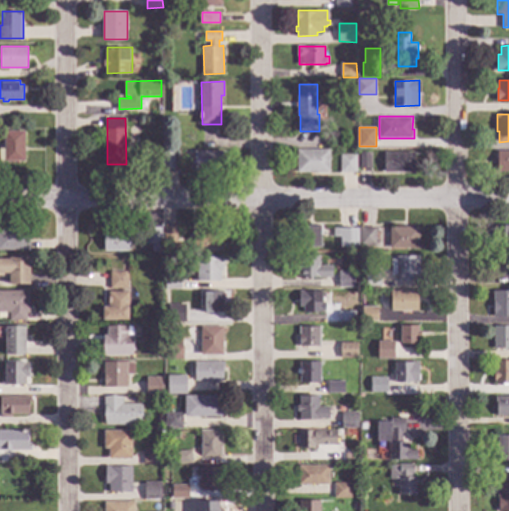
[(26,160),(6,161),(6,158),(0,158),(0,148),(5,148),(5,131),(25,130),(26,160)]
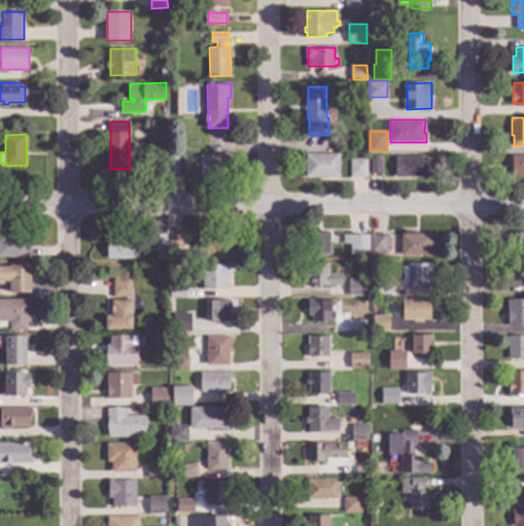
[(341,176),(307,176),(307,153),(341,153),(341,176)]
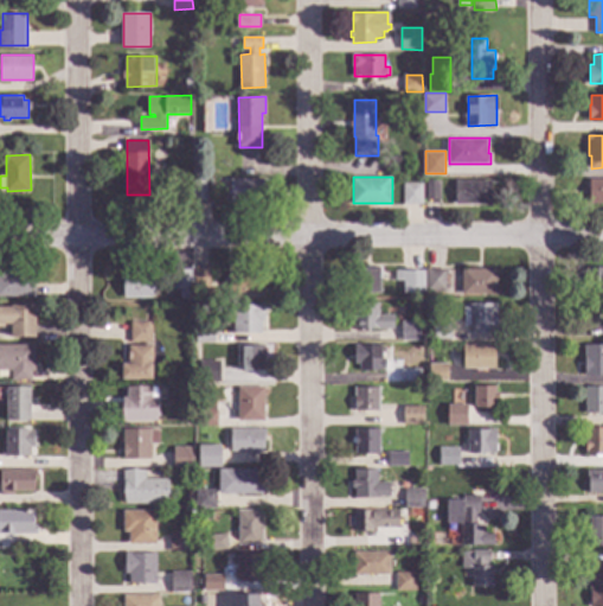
[(602,203),(591,203),(590,178),(602,177),(602,203)]
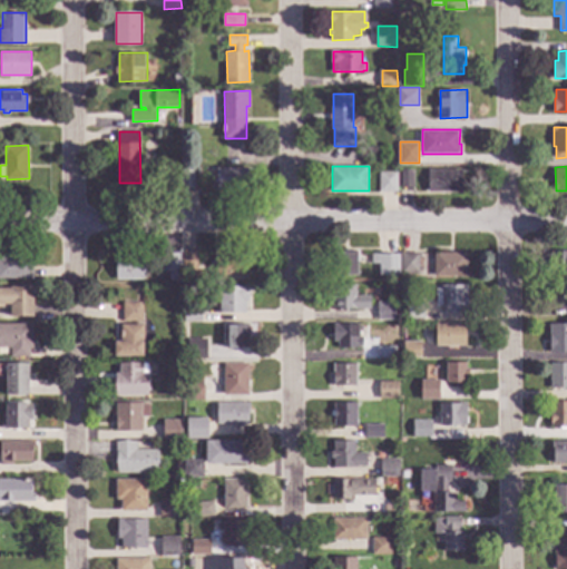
[(248,189),(220,189),(218,167),(248,167),(248,189)]
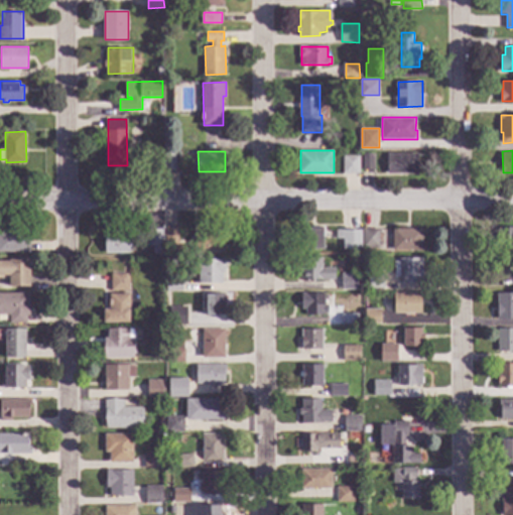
[(177,169),(166,169),(166,153),(177,152),(177,169)]
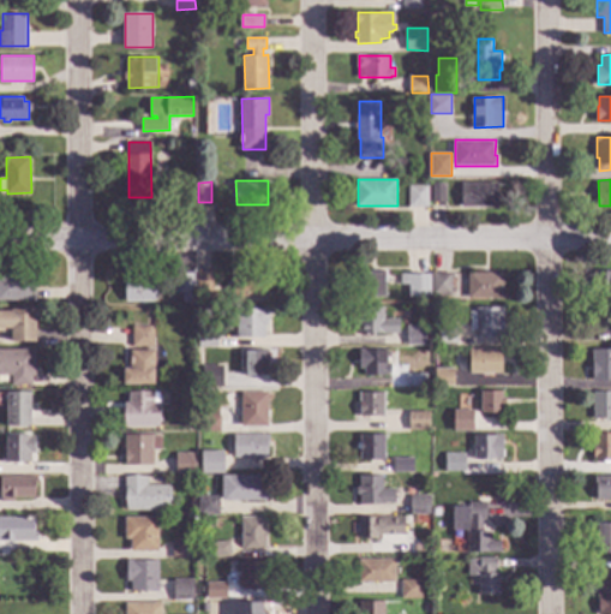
[(447,202),(433,202),(433,183),(448,183),(447,202)]
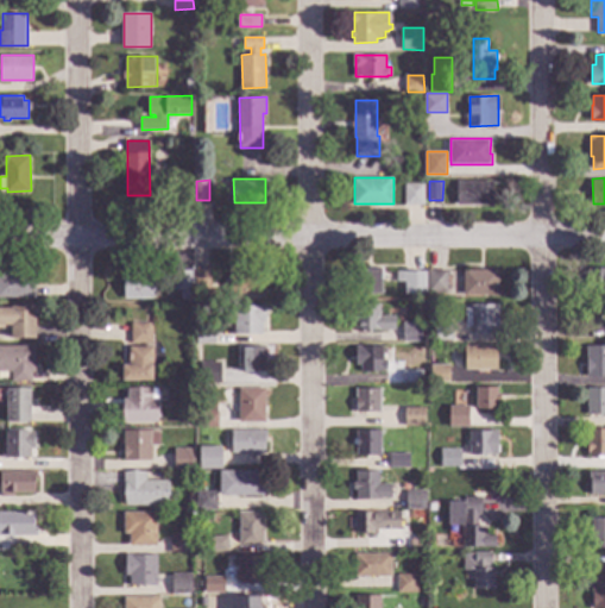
[(495,204),(459,205),(459,181),(495,181),(495,204)]
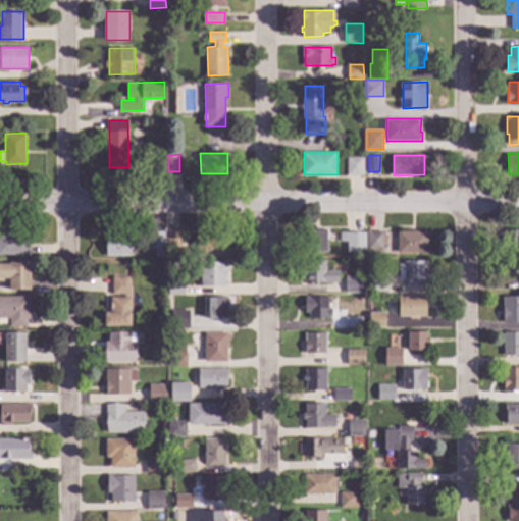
[(365,174),(349,174),(349,157),(364,157),(365,174)]
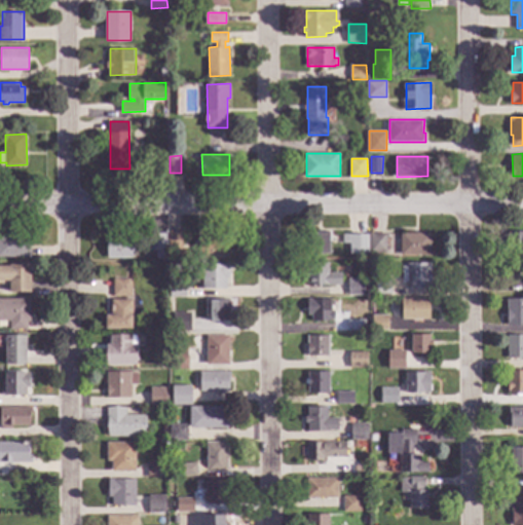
[(522,268),(511,268),(510,231),(522,230),(522,268)]
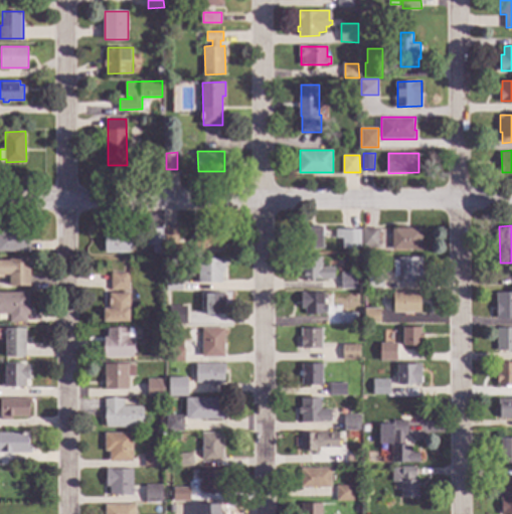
[(423,248),(393,249),(393,226),(423,226),(423,248)]
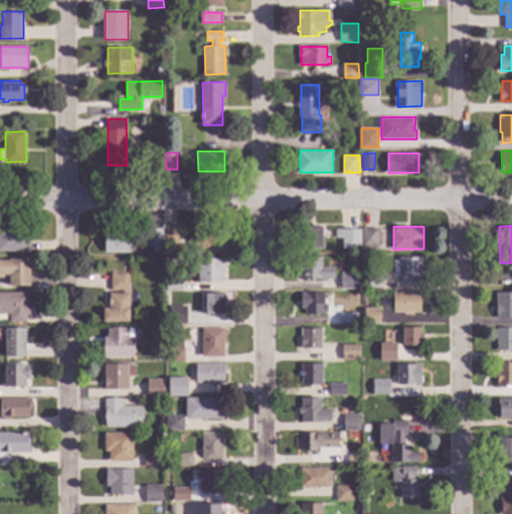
[(31,250),(0,250),(0,227),(31,227),(31,250)]
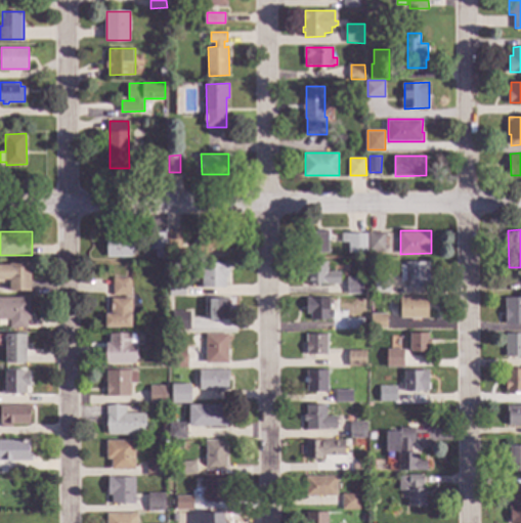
[(182,247),(170,247),(169,231),(182,231),(182,247)]
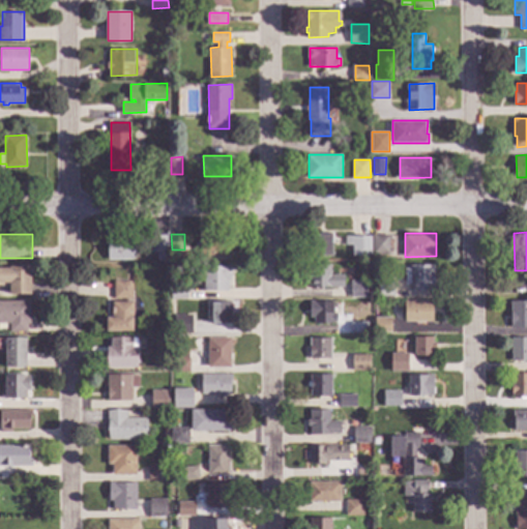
[(333,255),(313,255),(312,234),(333,234),(333,255)]
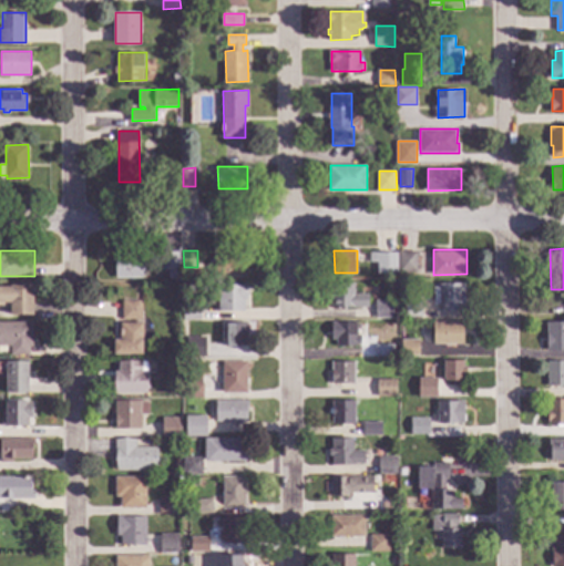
[(419,271),(400,273),(400,250),(419,250),(419,271)]
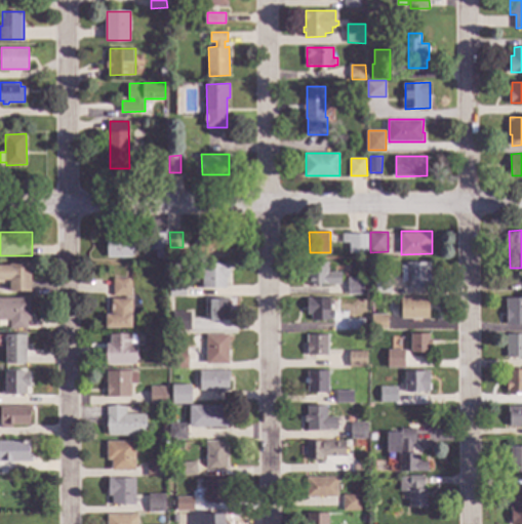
[(368,252),(351,252),(351,242),(345,242),(345,233),(368,233),(368,252)]
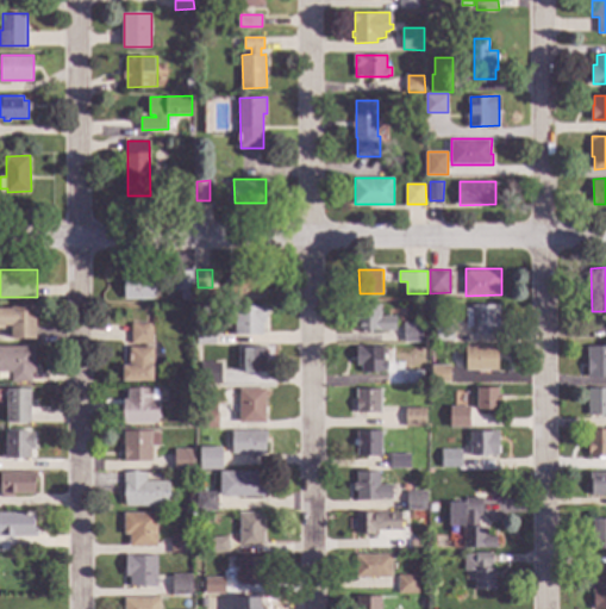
[(155,298),(125,298),(126,275),(154,274),(155,298)]
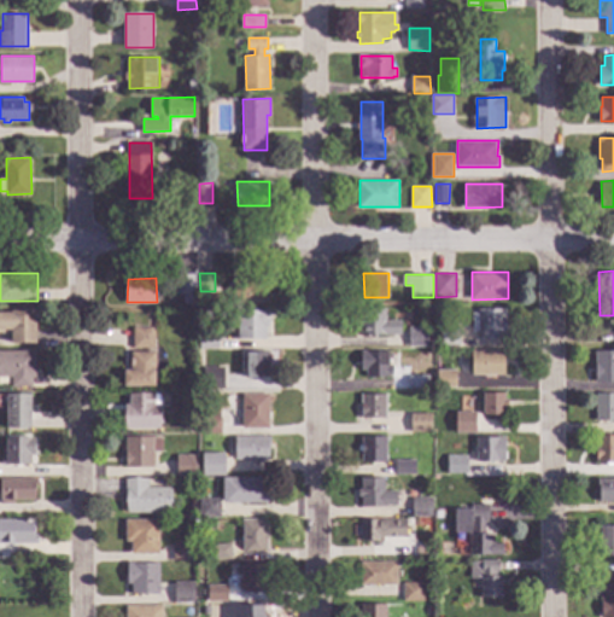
[(270,303),(237,303),(237,279),(270,278),(270,303)]
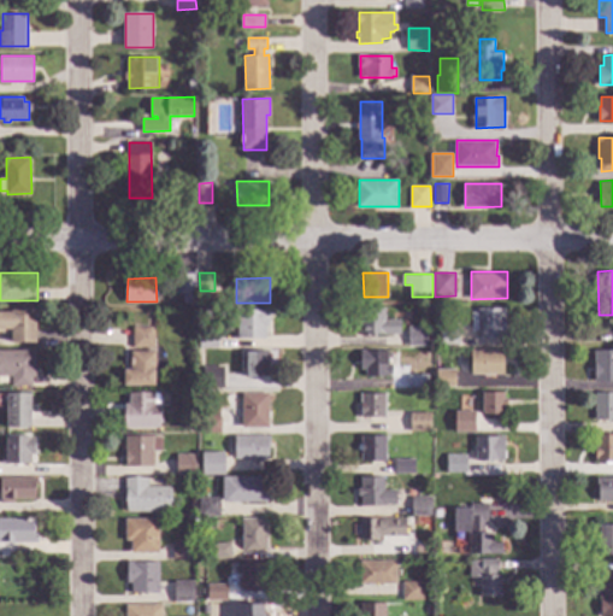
[(387,320),(401,320),(401,333),(361,333),(361,308),(387,306),(387,320)]
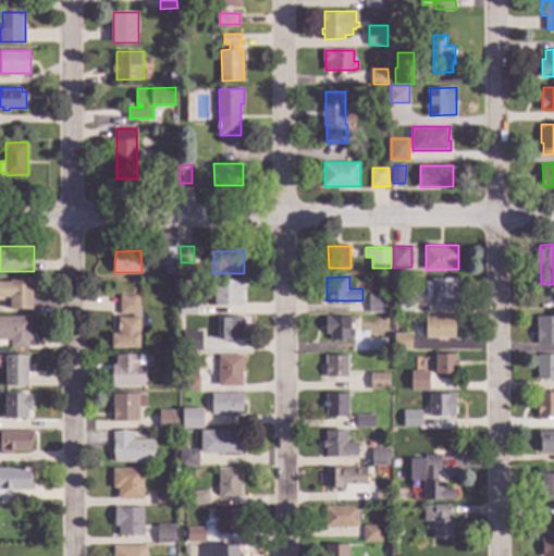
[(458,305),(433,306),(433,298),(427,298),(427,282),(432,281),(432,278),(458,278),(458,305)]
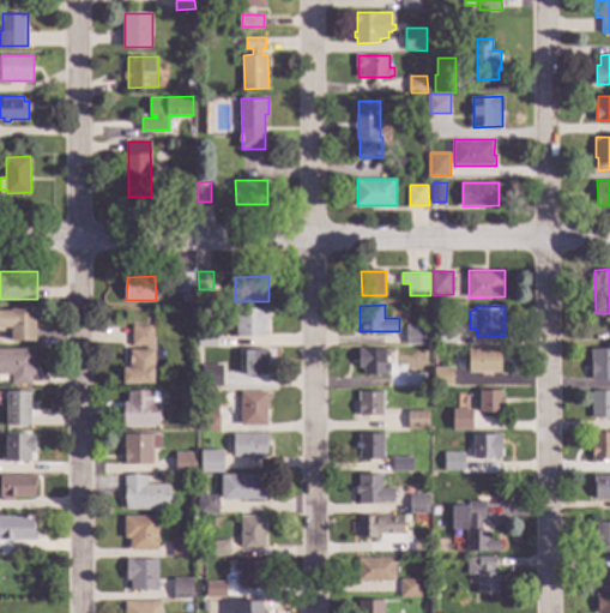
[(270,323),(265,323),(265,336),(239,336),(239,307),(269,307),(270,323)]
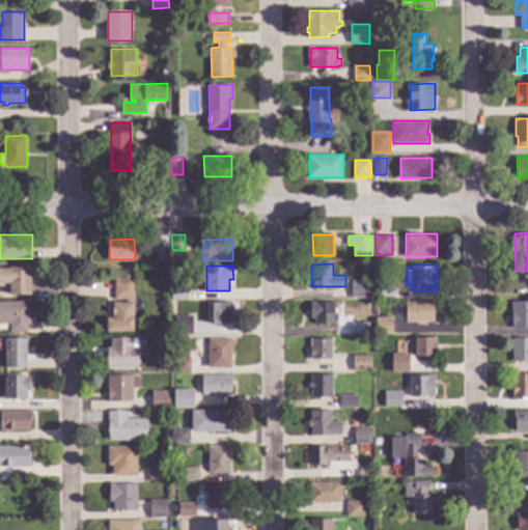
[(32,294),(11,294),(10,282),(0,282),(0,269),(11,269),(10,267),(32,267),(32,294)]
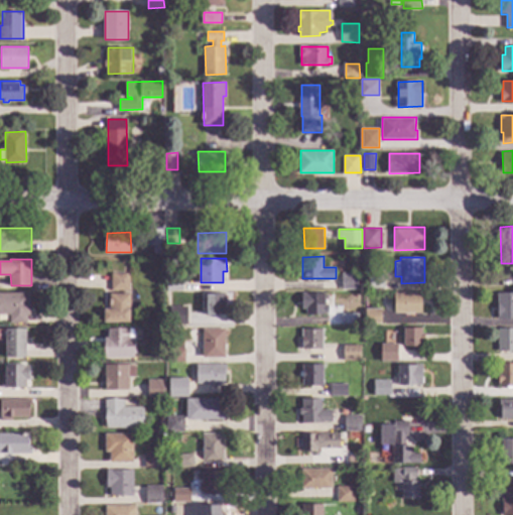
[(386,286),(368,287),(368,272),(386,271),(386,286)]
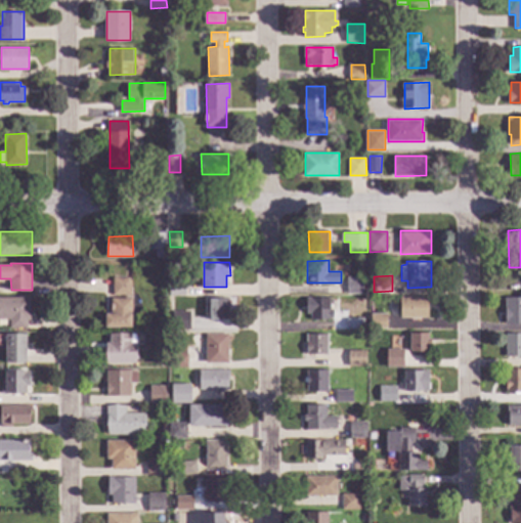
[(132,294),(115,295),(115,277),(132,277),(132,294)]
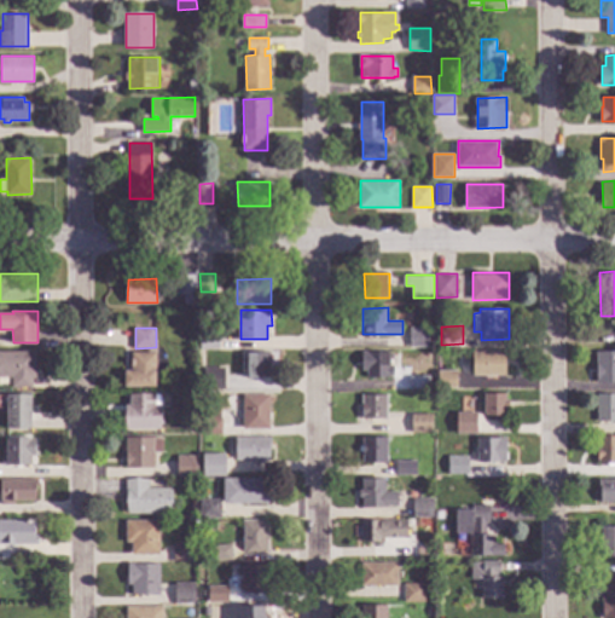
[(431,345),(411,346),(411,328),(431,328),(431,345)]
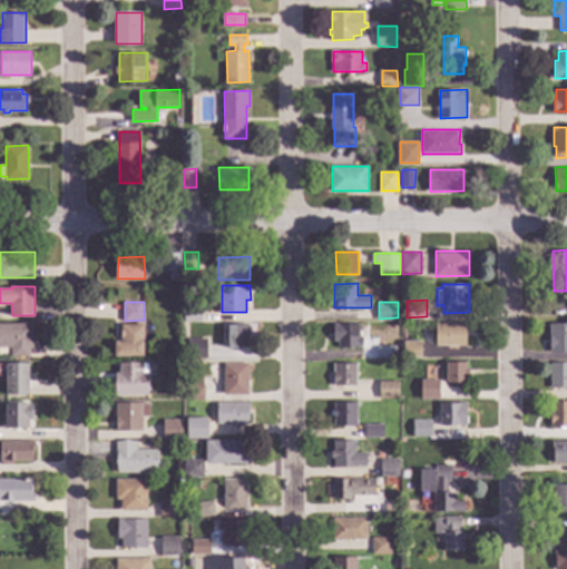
[(208,312),(203,312),(203,321),(186,321),(186,310),(208,310),(208,312)]
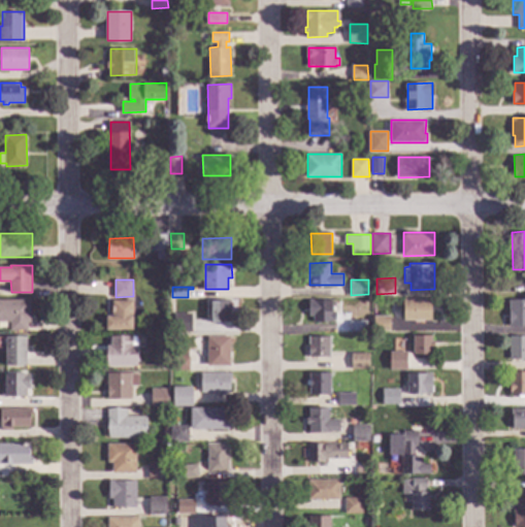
[(524,325),(511,325),(510,299),(524,298),(524,325)]
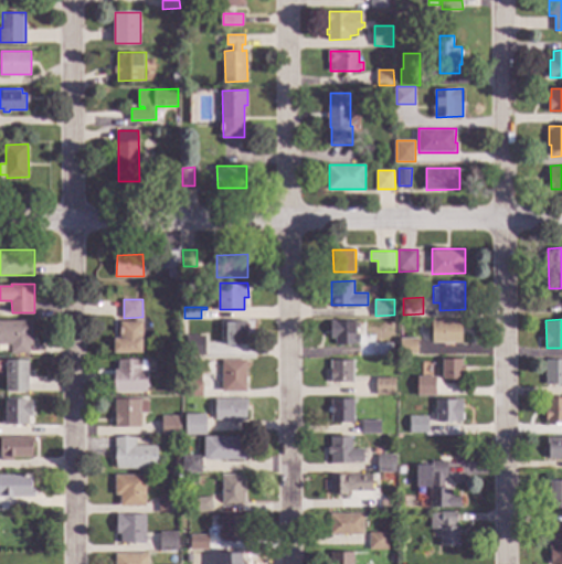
[(34,344),(31,344),(31,353),(12,354),(12,343),(0,343),(0,320),(34,320),(34,344)]
